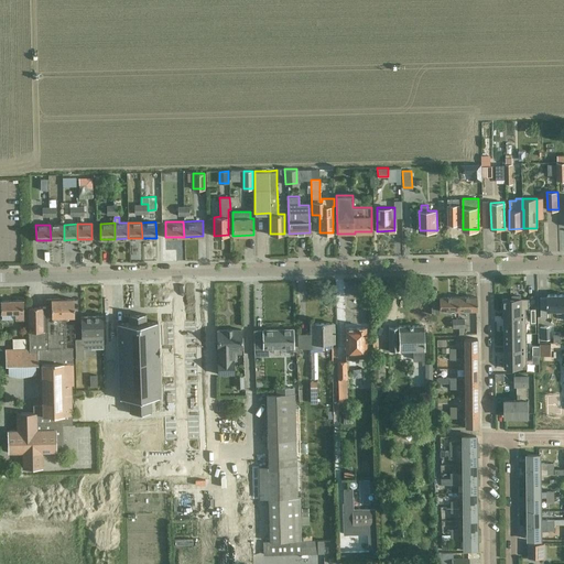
[(64,240),(64,225),(50,225),(51,240),(64,240)]
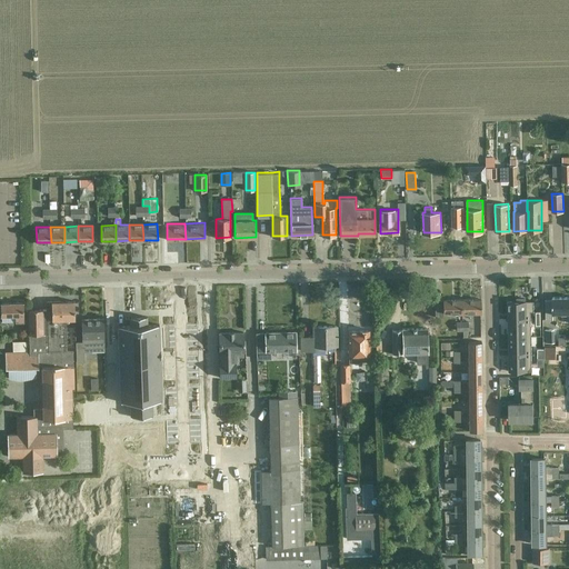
[(552,300),(546,300),(546,320),(553,320),(552,312),(561,312),(561,313),(568,313),(568,297),(552,298),(552,300)]
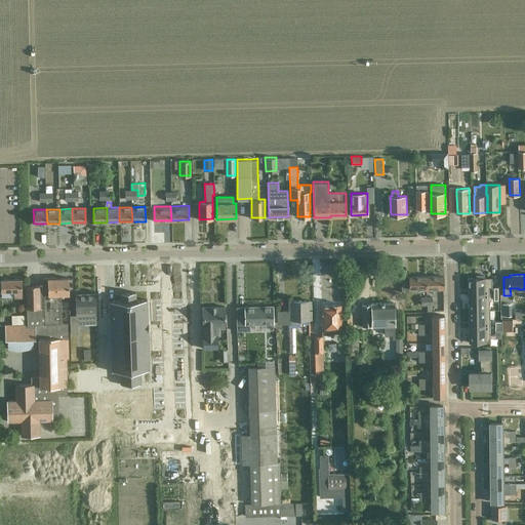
[(477,278),(469,278),(469,294),(490,294),(490,287),(492,287),(492,277),(484,278),(484,275),(477,275),(477,278)]
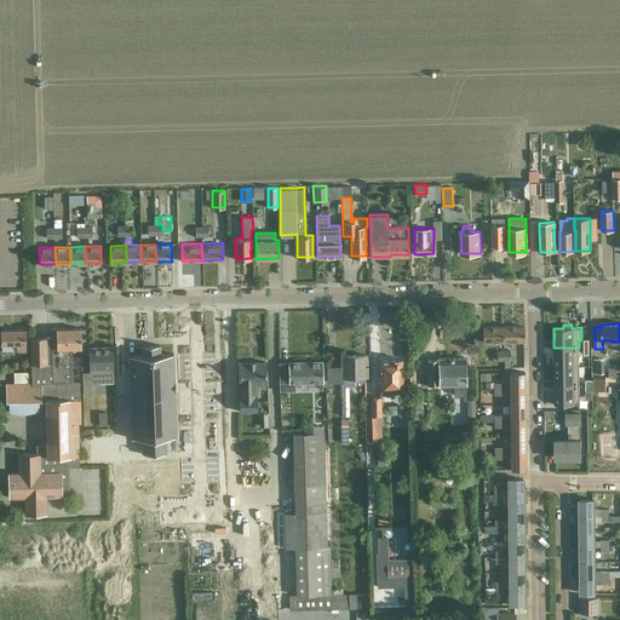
[(504,342),(503,326),(482,327),(482,339),(489,339),(489,342),(504,342)]
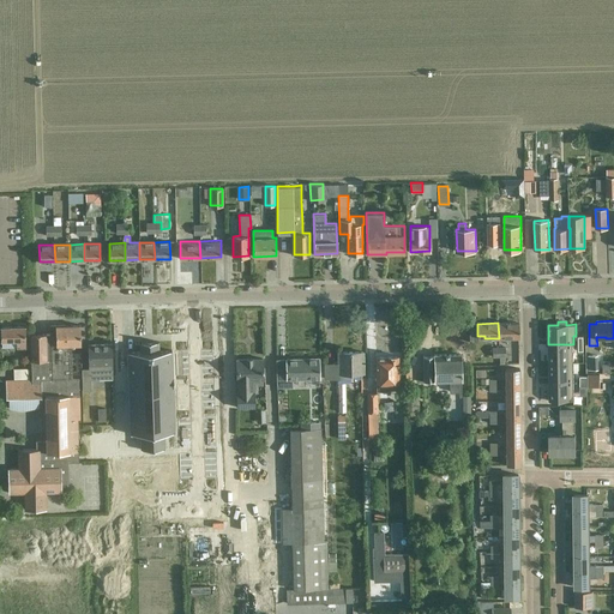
[(519,323),(518,323),(498,323),(499,338),(513,338),(513,336),(519,336),(519,323)]
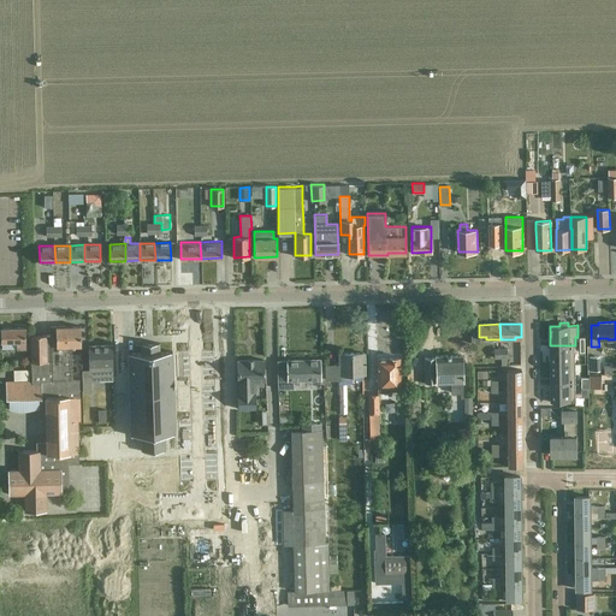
[(52,379),(55,379),(72,379),(72,353),(81,353),(81,345),(81,326),(51,326),(52,335),(46,335),(47,361),(52,361),(52,379)]
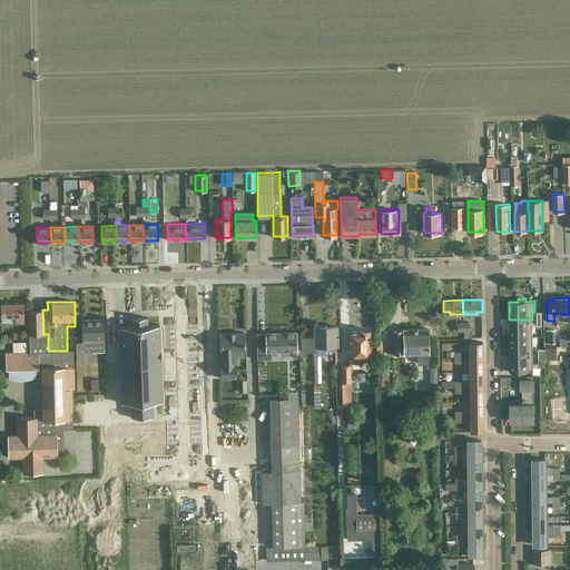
[(15,315),(16,322),(23,322),(23,303),(0,303),(1,316),(15,315)]
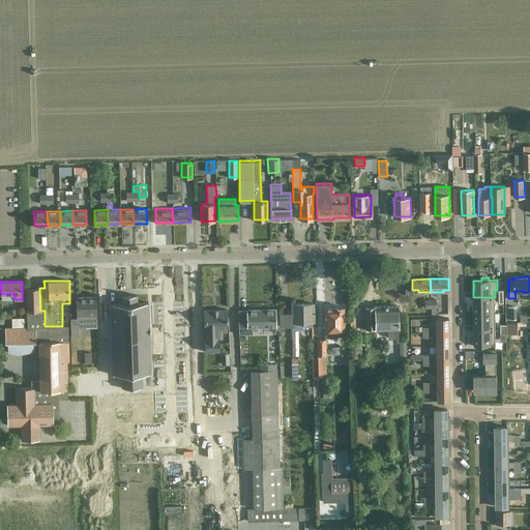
[(40,311),(39,288),(27,288),(27,327),(45,326),(45,311),(40,311)]
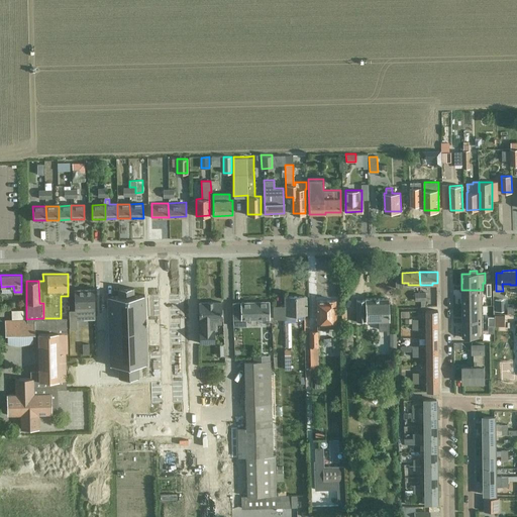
[(119,296),(107,296),(110,366),(118,365),(119,379),(138,378),(138,365),(146,364),(145,326),(146,325),(146,318),(145,318),(144,295),(139,295),(137,295),(133,295),(132,287),(118,288),(119,296)]
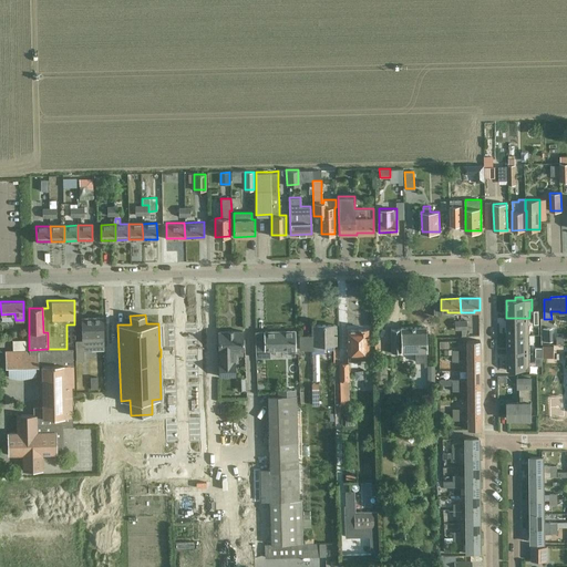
[(103,337),(102,317),(81,317),(82,340),(82,350),(92,349),(92,344),(103,344),(103,337)]
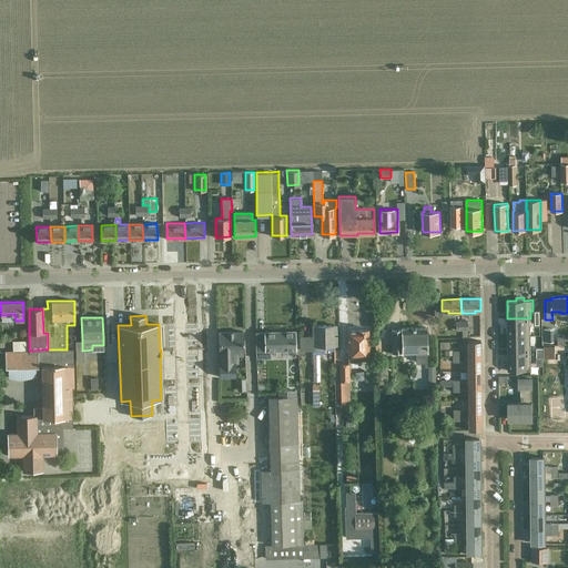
[(530,318),(507,318),(508,336),(530,335),(530,318)]
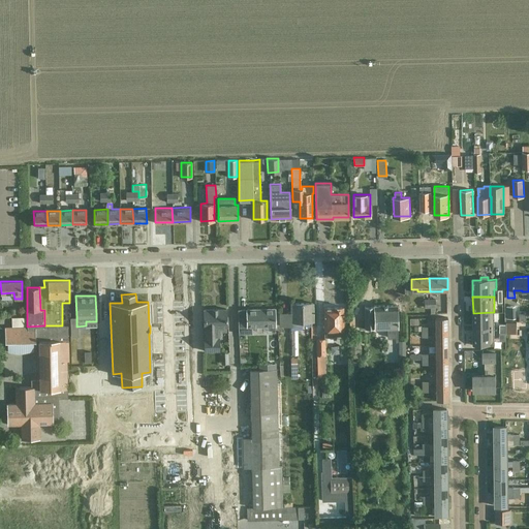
[(291,313),(279,313),(280,325),(303,325),(303,321),(313,320),(313,303),(291,304),(291,313)]
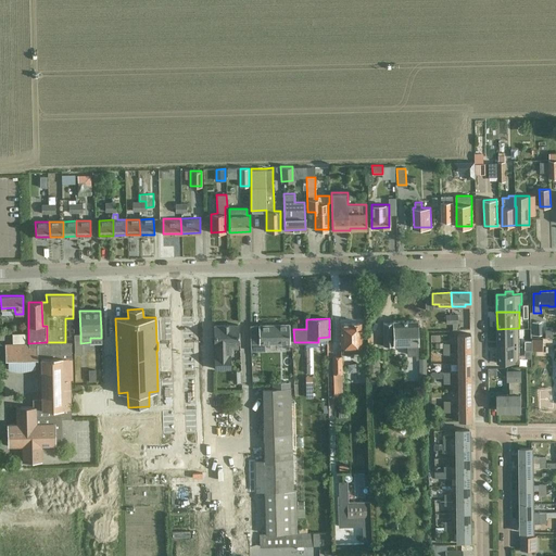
[(417,354),(416,320),(392,321),(392,323),(382,323),(382,333),(376,333),(377,344),(383,344),(406,343),(407,354),(415,354),(417,354)]
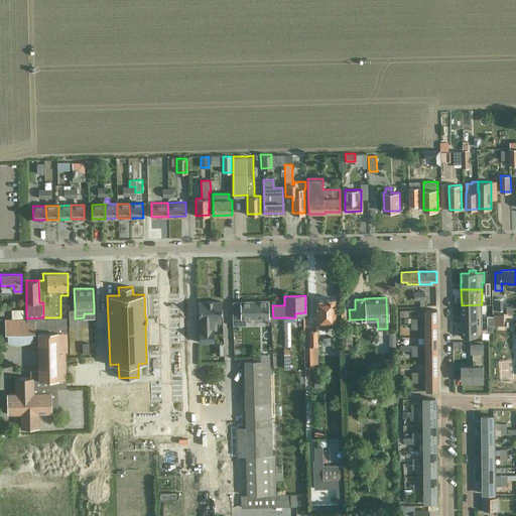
[(178,301),(152,302),(155,395),(152,395),(153,439),(185,438),(184,398),(187,398),(185,332),(185,333),(184,311),(187,311),(187,298),(178,299),(178,301)]
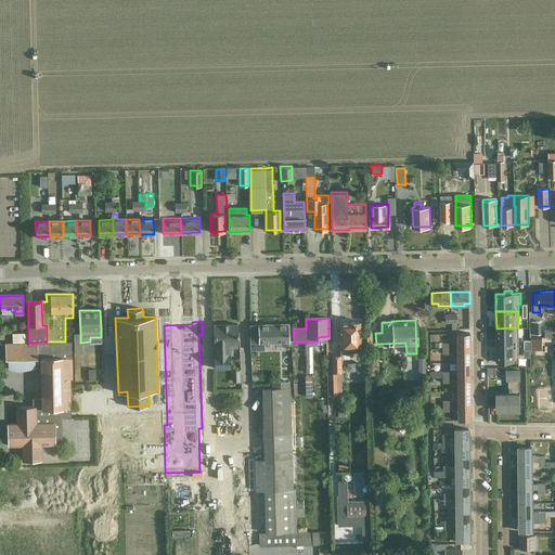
[(533,321),(533,333),(546,333),(545,321),(533,321)]
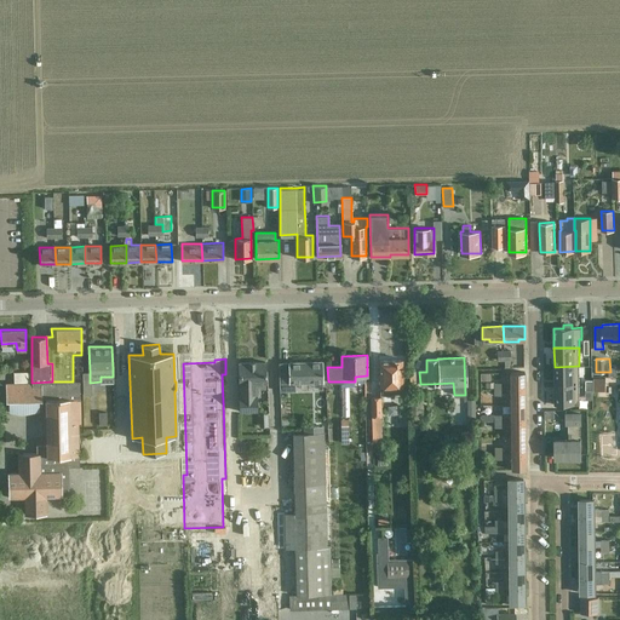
[(402,392),(402,385),(402,360),(391,360),(379,361),(380,385),(380,394),(386,394),(392,394),(392,392),(402,392)]
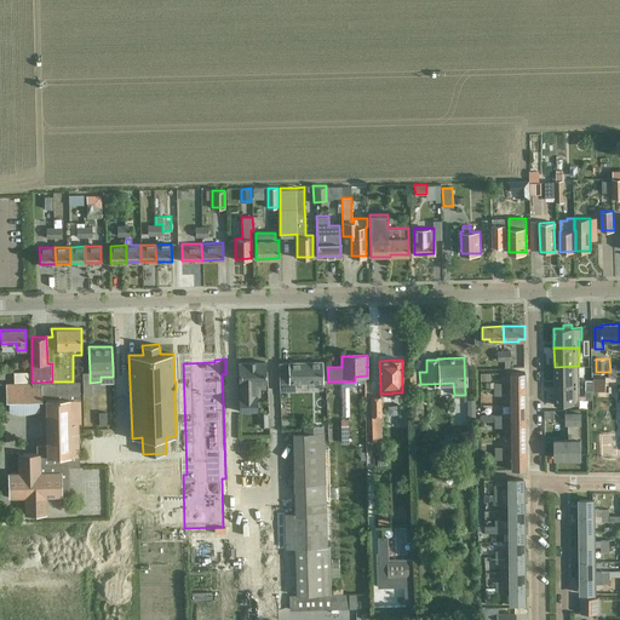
[(248,362),(239,362),(239,384),(240,384),(240,395),(239,395),(239,411),(257,411),(257,394),(256,394),(254,383),(265,383),(265,362),(254,362),(254,361),(248,361),(248,362)]
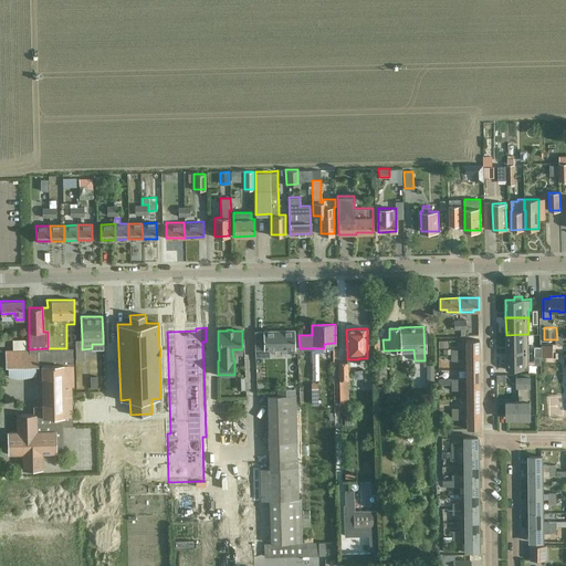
[(294,329),(272,331),(272,342),(273,349),(295,348),(294,329)]
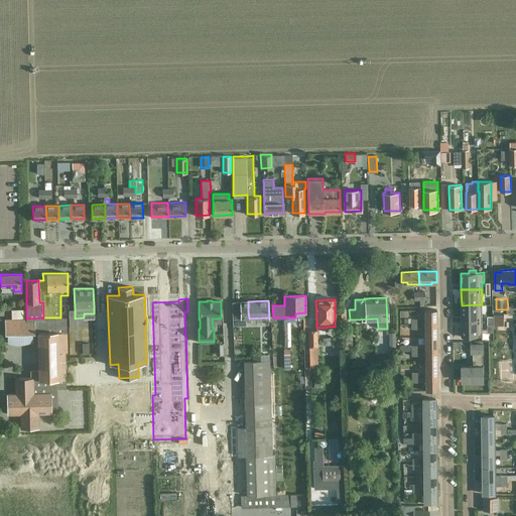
[(241,301),(233,301),(233,326),(246,326),(246,318),(249,318),(248,311),(248,301),(241,301)]
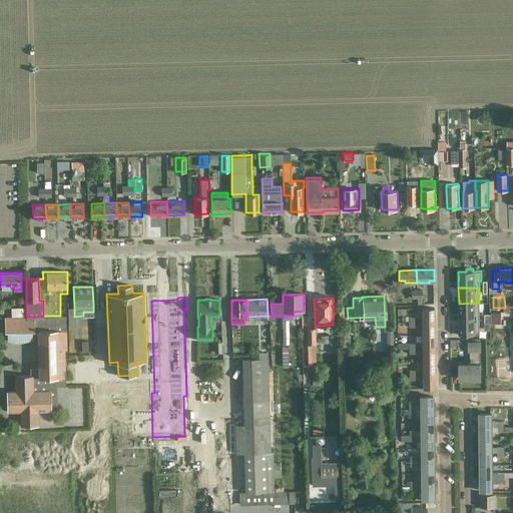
[(479,303),(459,304),(459,319),(479,319),(479,303)]
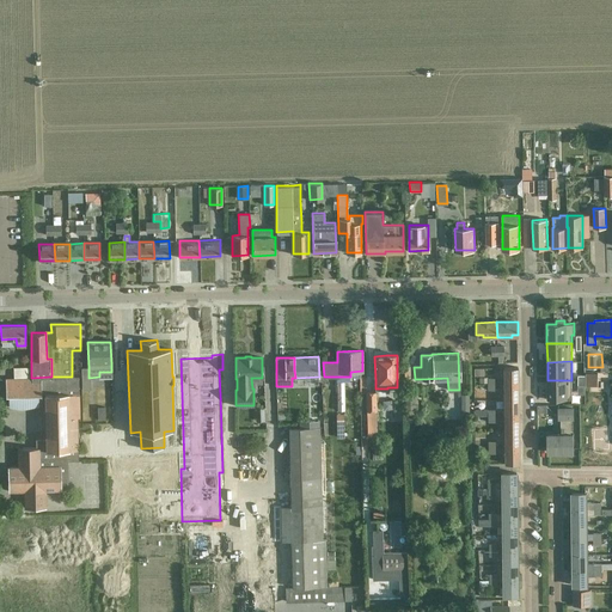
[(13,378),(31,378),(31,367),(13,367),(13,378)]
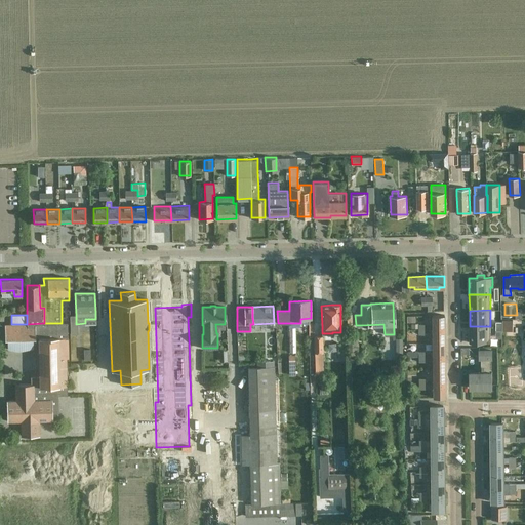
[(444,329),(444,315),(432,315),(432,329),(444,329)]
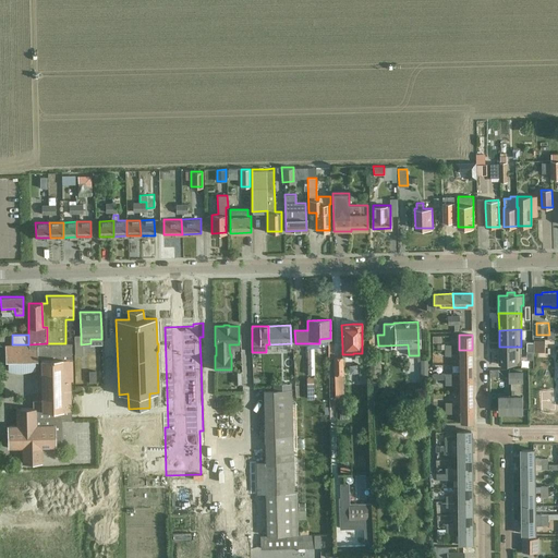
[(51,359),(50,343),(47,343),(28,344),(4,344),(4,360),(8,360),(8,370),(15,370),(20,373),(21,373),(24,370),(41,370),(41,359),(51,359)]
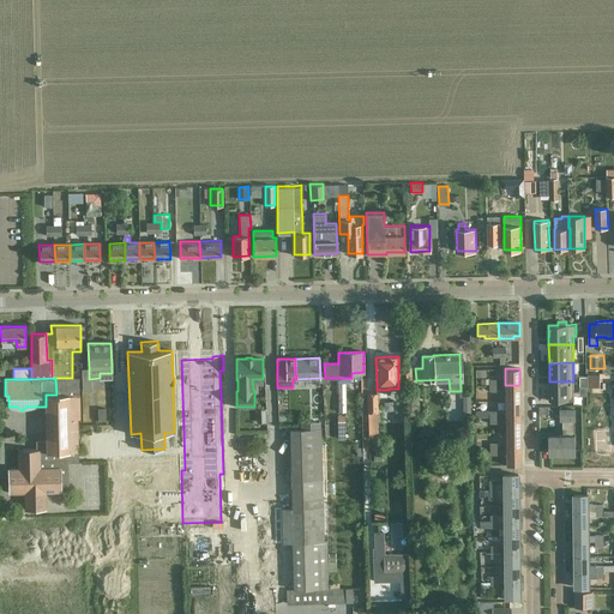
[(79,462),(78,419),(80,419),(79,378),(72,378),(55,378),(56,395),(46,395),(46,407),(46,440),(36,440),(36,449),(18,450),(18,468),(7,468),(8,493),(24,492),(24,510),(46,510),(46,492),(61,492),(61,487),(68,487),(68,462),(79,462)]
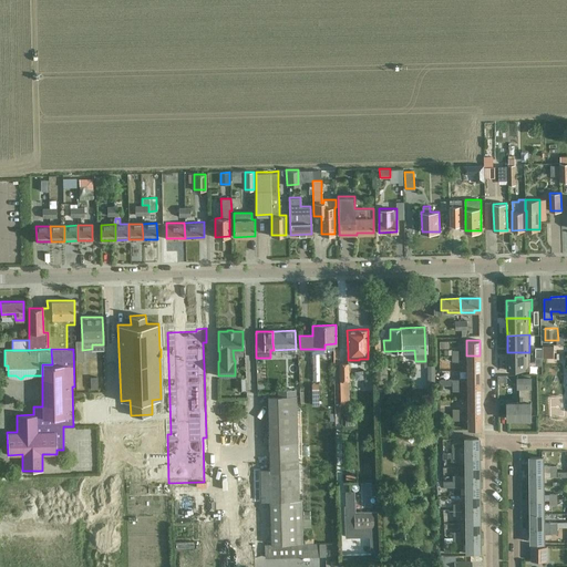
[(529,352),(507,352),(507,370),(529,370),(529,352)]
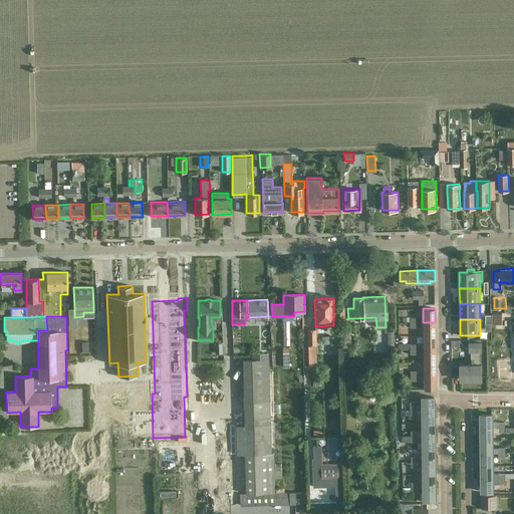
[(436,335),(435,322),(423,322),(423,335),(436,335)]
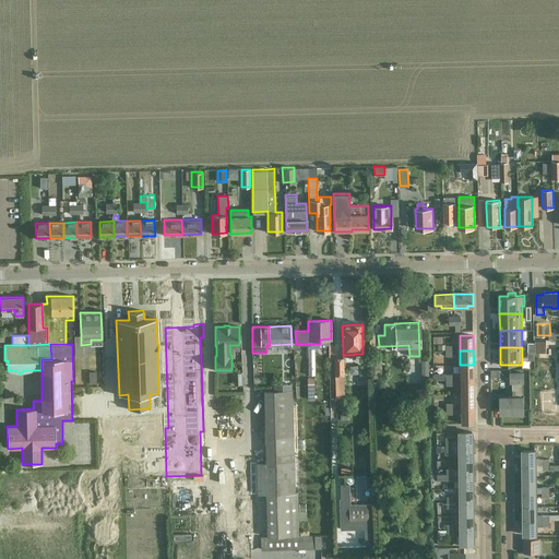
[(370,373),(382,373),(381,357),(370,357),(370,373)]
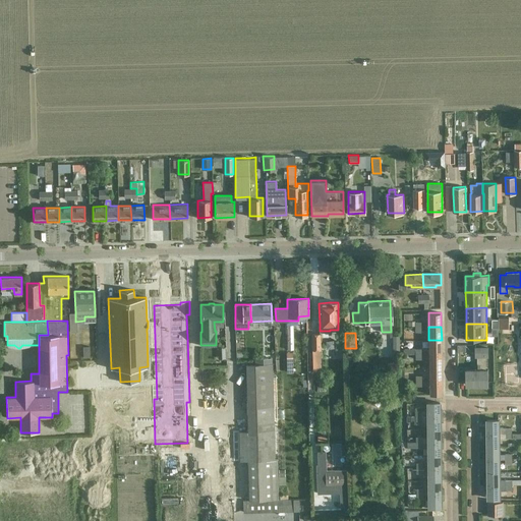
[(311,334),(312,350),(320,350),(320,334),(311,334)]
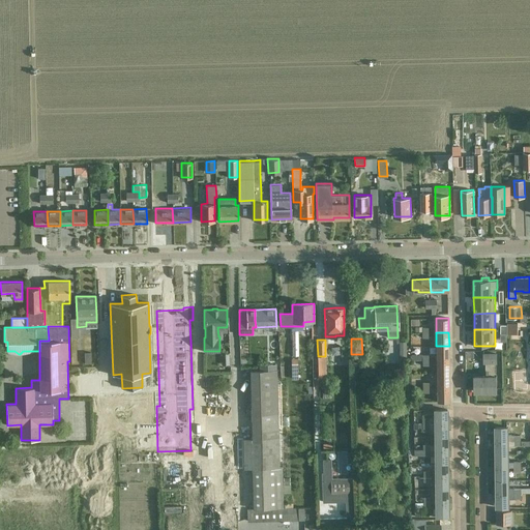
[(97,360),(86,360),(87,377),(97,377),(97,362),(105,362),(105,342),(97,342),(97,360)]
